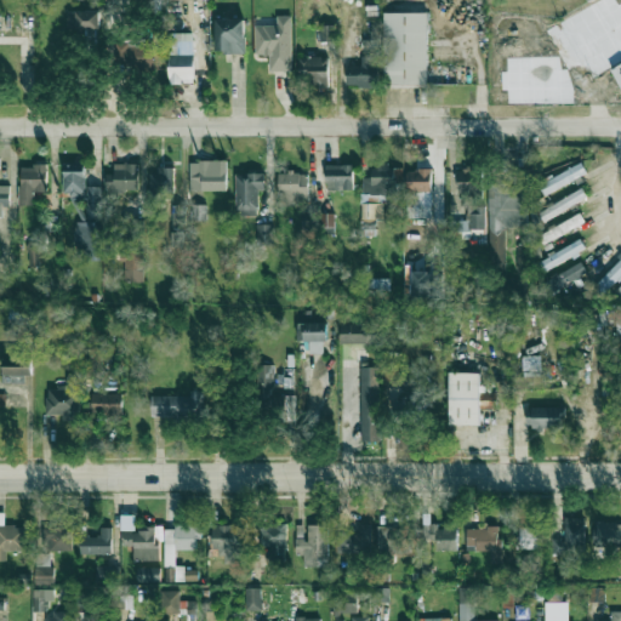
[(67,10),(66,30),(98,32),(98,11),(67,10)]
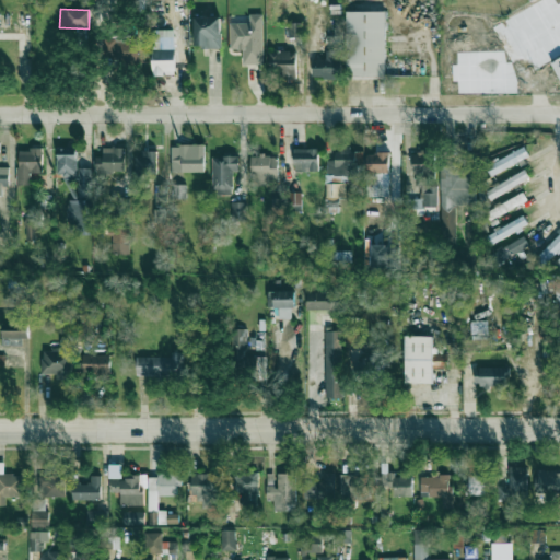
[(385,10),(346,11),(347,77),(386,76),(385,10)]
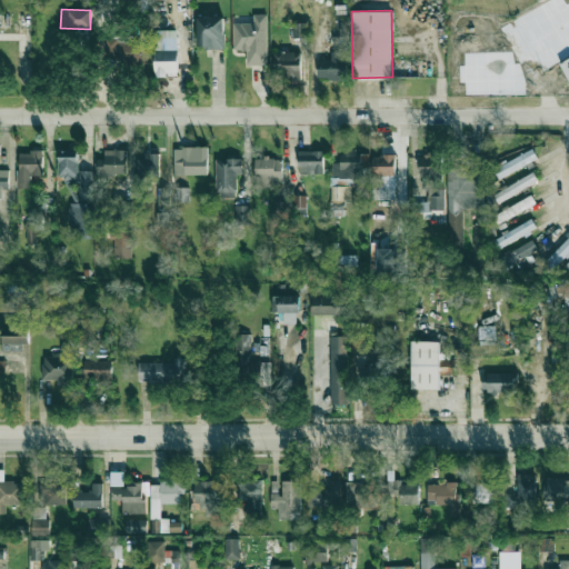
[(266,65),(267,13),(252,13),(252,22),(233,22),(233,49),(247,49),(246,63),(266,65)]
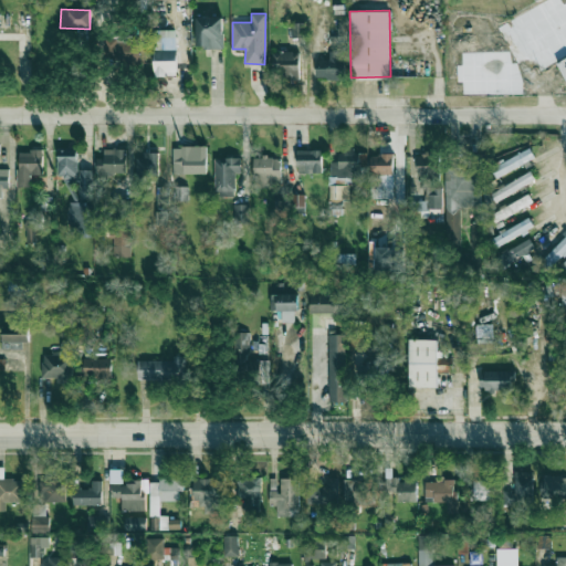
[(197,48),(223,46),(222,16),(197,17),(197,48)]
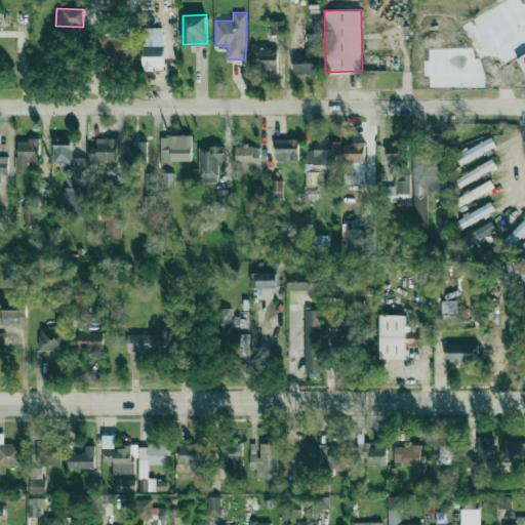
[(163,27),(143,27),(143,70),(164,70),(163,27)]
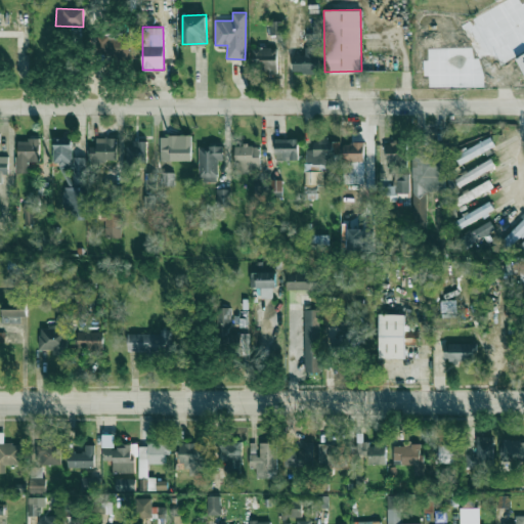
[(100,56),(131,55),(130,38),(100,39),(100,56)]
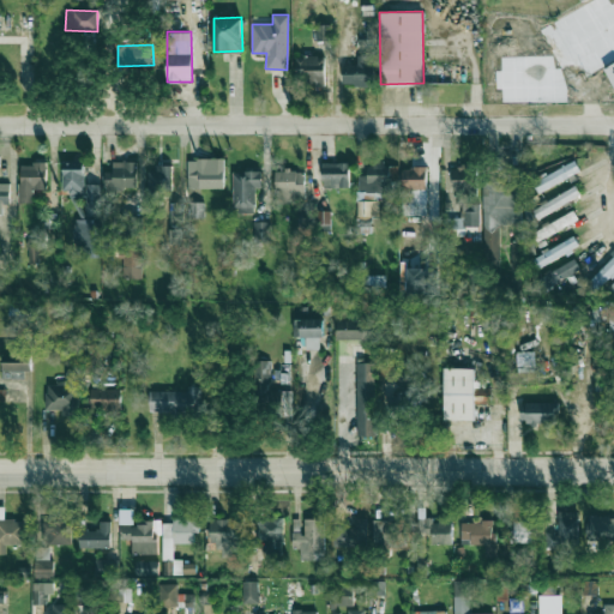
[(324,84),(325,55),(296,55),(295,77),(305,77),(305,84),(324,84)]
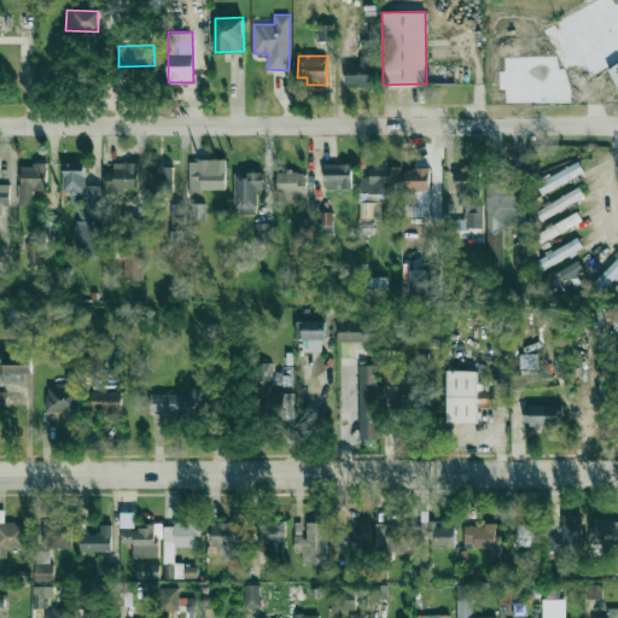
[(345,86),(377,86),(377,56),(360,56),(360,64),(345,64),(345,86)]
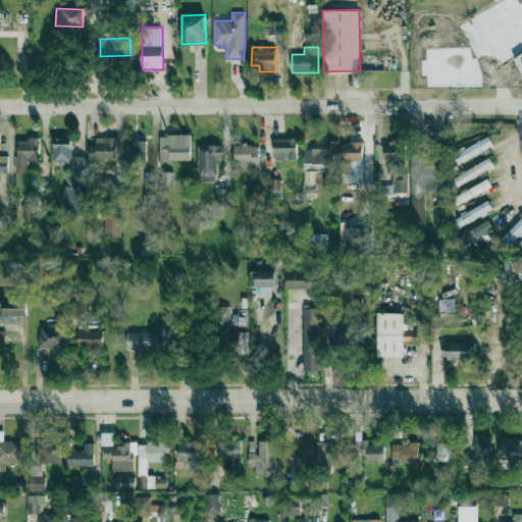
[(191,135),(159,135),(159,159),(190,160),(191,135)]
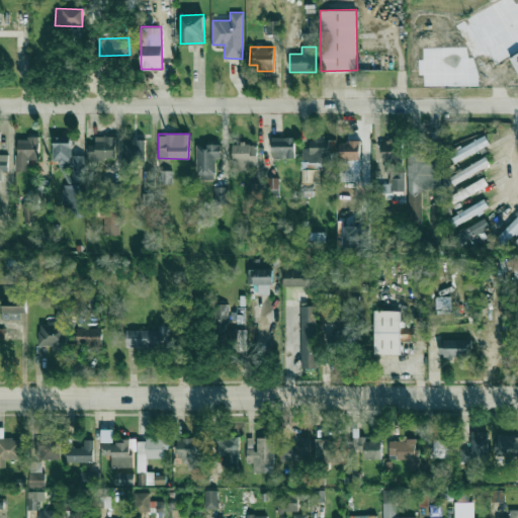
[(490,143),(485,134),(448,154),(454,163),(490,143)]
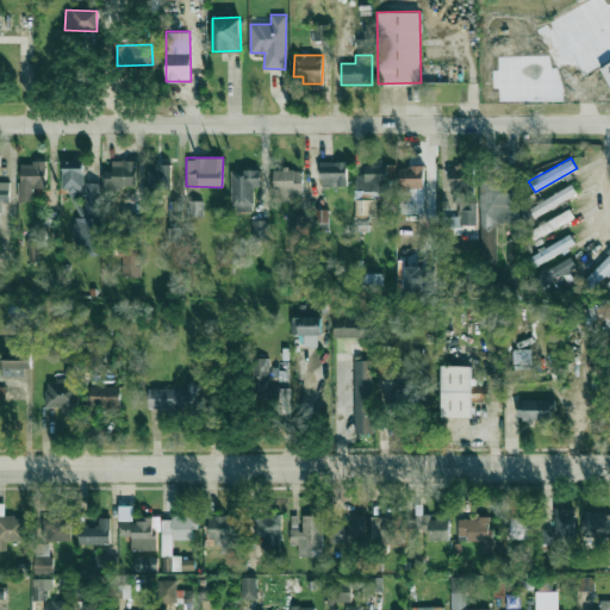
[(135,160),(111,160),(112,170),(104,170),(104,186),(136,186),(135,160)]
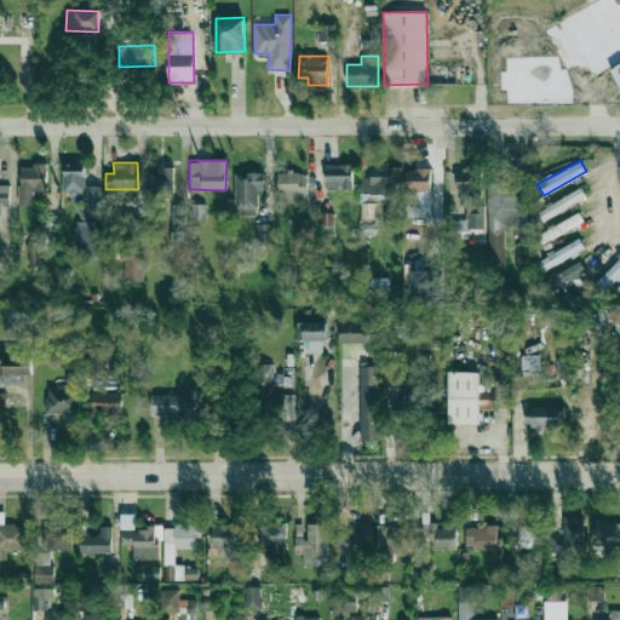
[(19,165),(19,204),(34,204),(34,191),(47,190),(46,164),(19,165)]
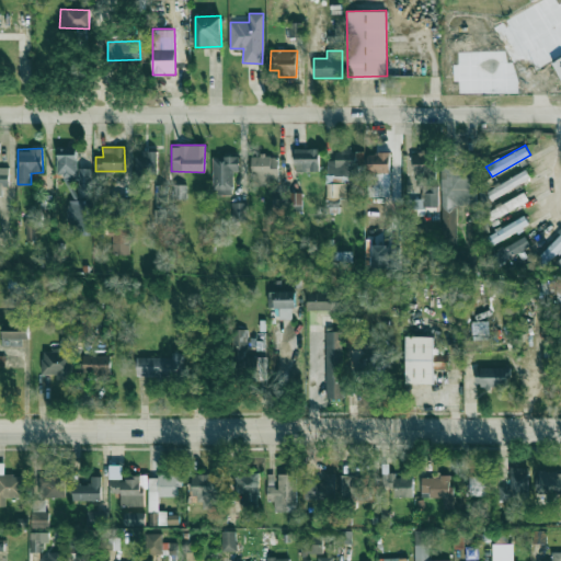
[(319,149),(295,148),(294,170),(318,171),(319,149)]
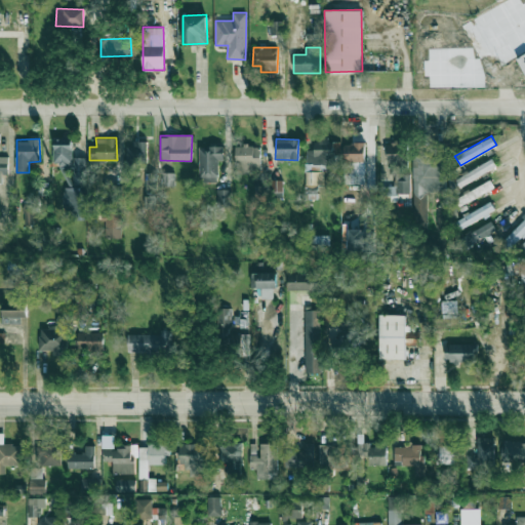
[(314,149),(306,150),(307,167),(334,166),(333,138),(314,139),(314,149)]
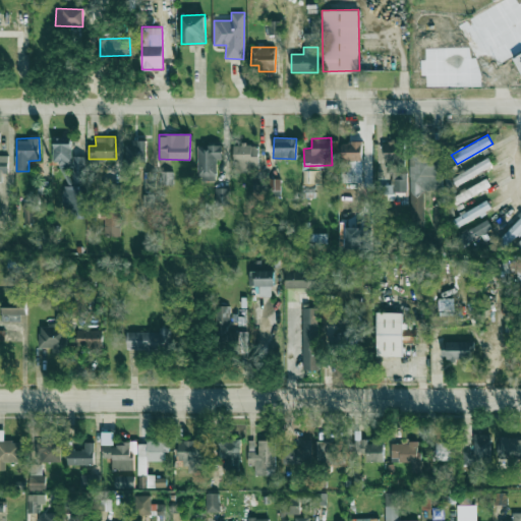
[(131,146),(125,146),(125,161),(148,162),(149,139),(131,139),(131,146)]
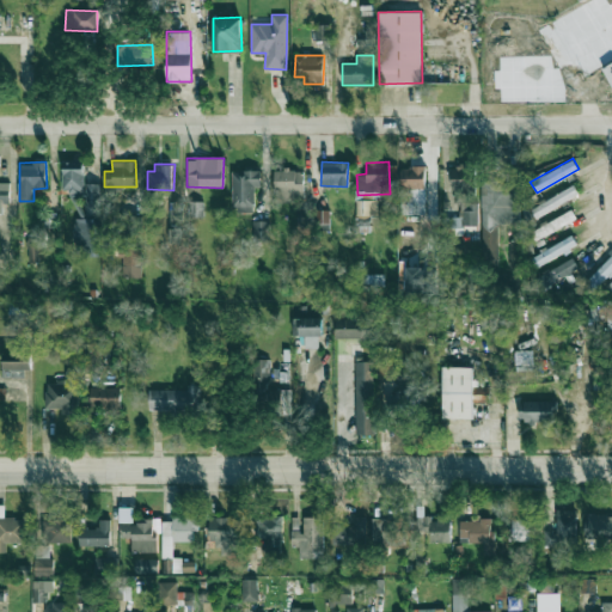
[(478,228),(472,165),(445,167),(448,199),(452,199),(453,208),(447,208),(448,232),(478,228)]
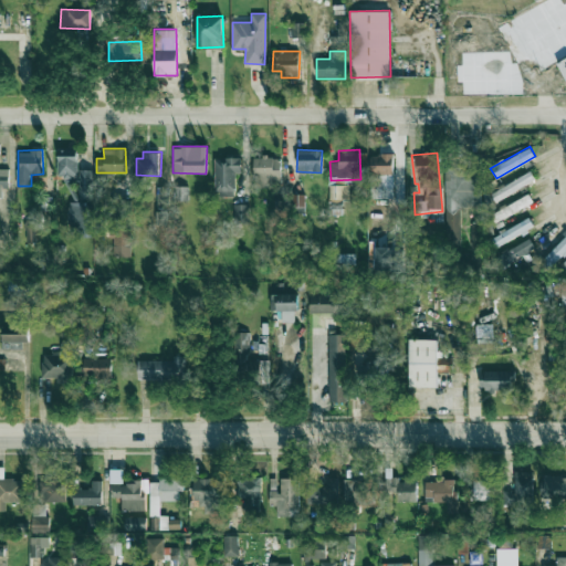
[(392,198),(394,154),(370,154),(369,198),(392,198)]
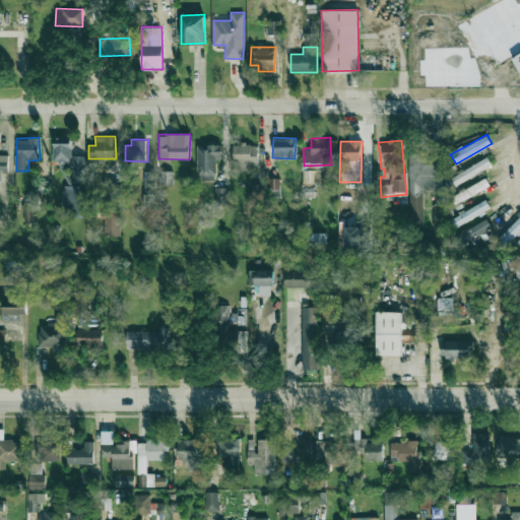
[(84,217),(85,155),(71,155),(71,143),(53,143),(52,165),(72,165),(71,185),(63,185),(62,208),(70,208),(69,217),(84,217)]
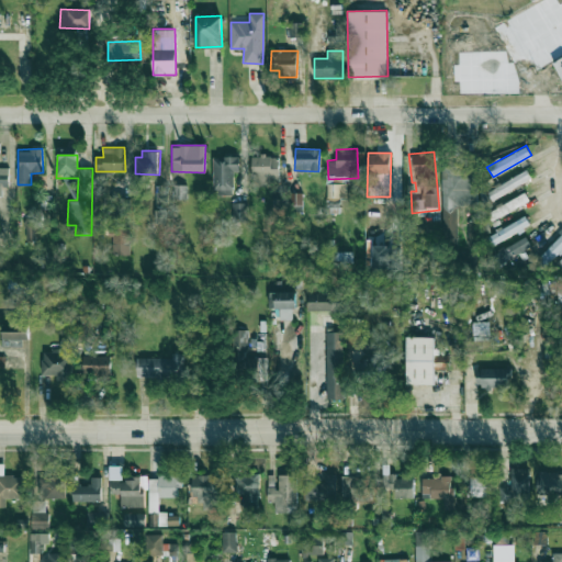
[(279,181),(279,155),(253,156),(253,186),(266,184),(266,181),(279,181)]
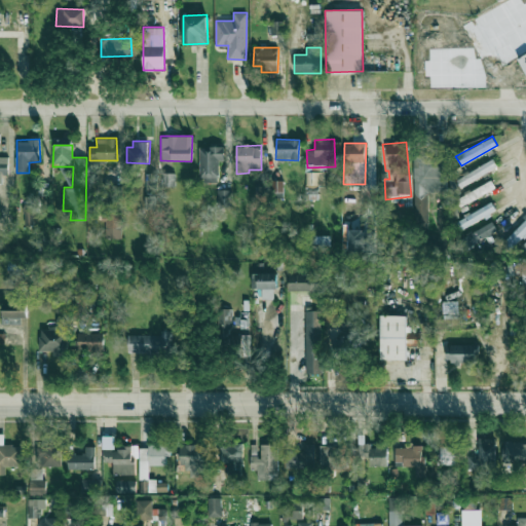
[(199,147),(199,182),(219,182),(219,160),(224,160),(224,146),(199,147)]
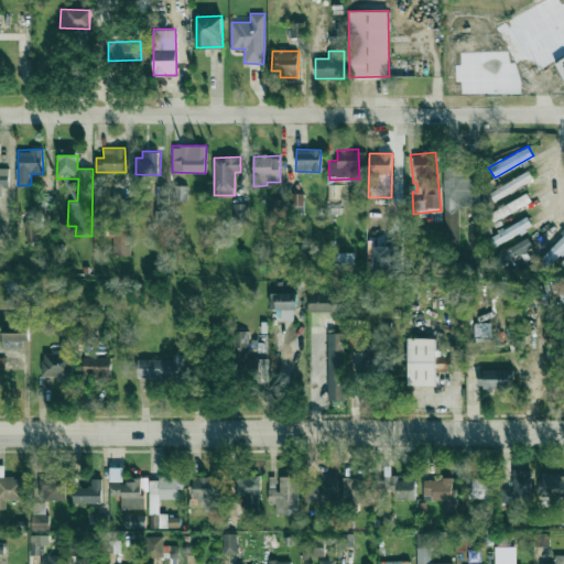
[(9,167),(0,167),(0,196),(2,196),(2,187),(9,187),(9,167)]
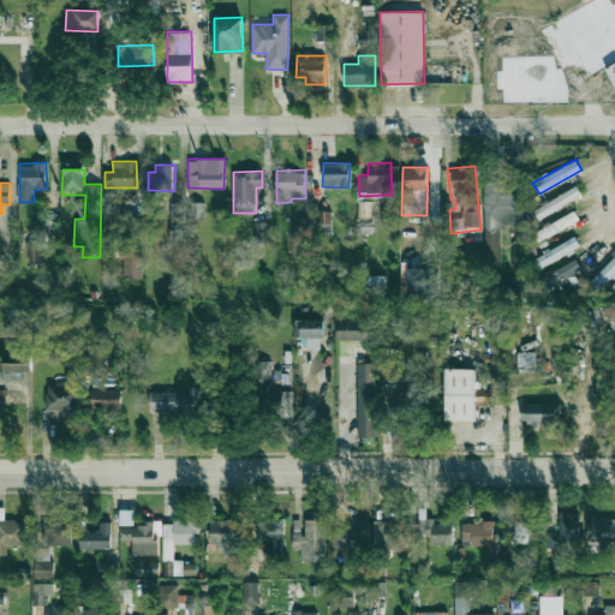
[(581,193),(577,185),(533,210),(538,219),(581,193)]
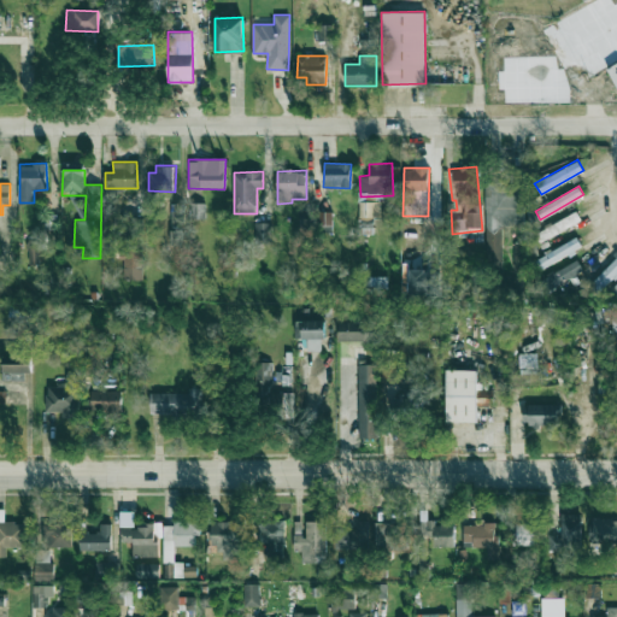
[(183,204),(170,203),(170,223),(183,223),(183,204)]
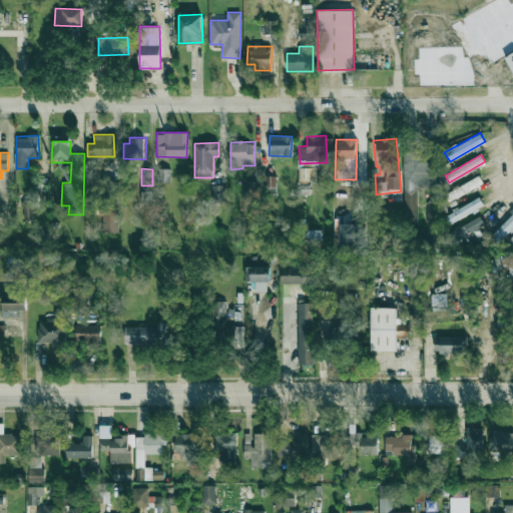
[(158,181),(169,181),(170,168),(158,168),(158,181)]
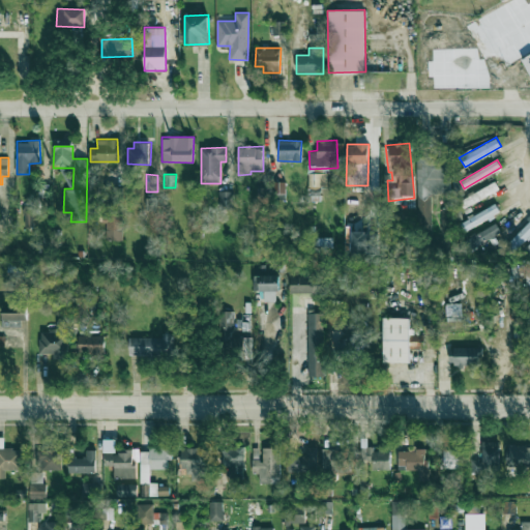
[(285,182),(274,182),(274,193),(285,194),(285,182)]
